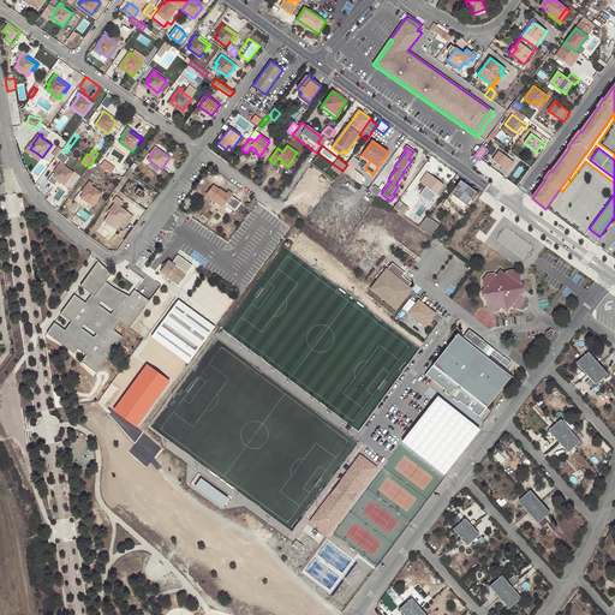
[(514,162),(499,150),(493,160),(501,167),(502,166),(508,171),(514,162)]
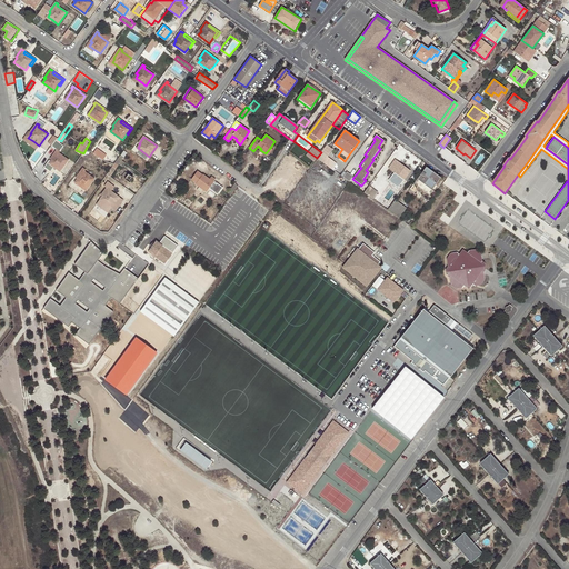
[(98,148),(95,153),(105,159),(108,153),(98,148)]
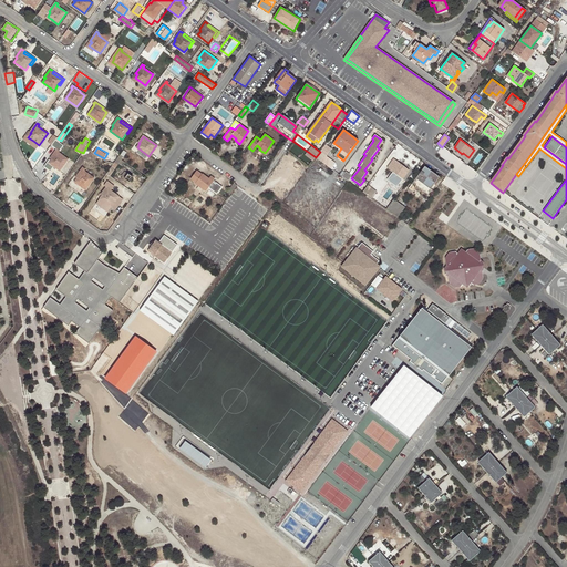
[(57,148),(50,158),(52,160),(49,163),(53,166),(60,171),(68,160),(58,152),(60,151),(57,148)]
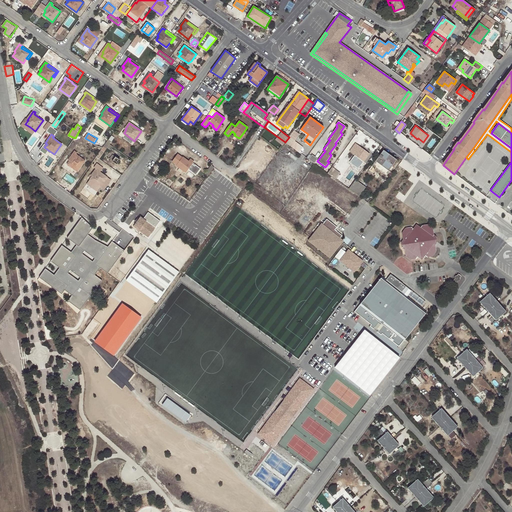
[(107,148),(110,144),(111,142),(108,140),(98,154),(101,156),(107,148)]
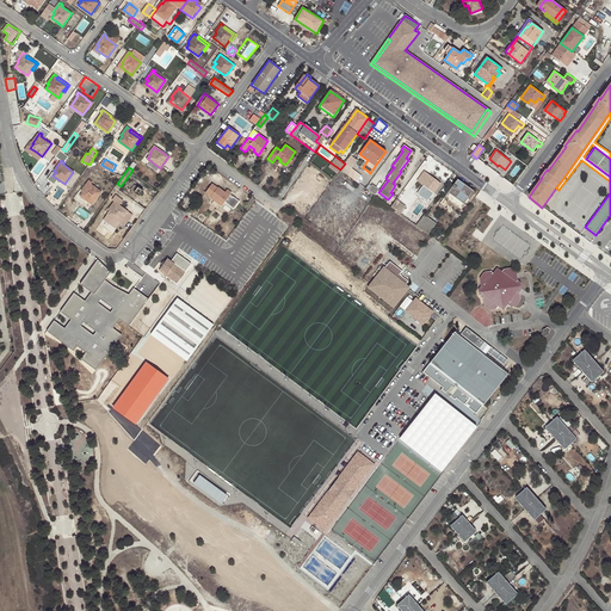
[(417,180),(434,193),(440,184),(424,172),(417,180)]
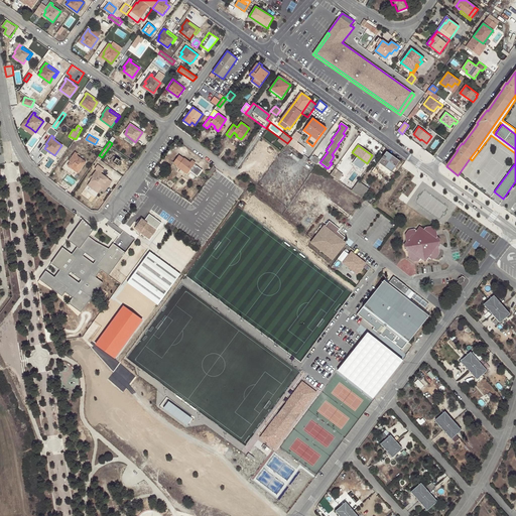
[(375,166),(388,176),(399,161),(386,151),(375,166)]
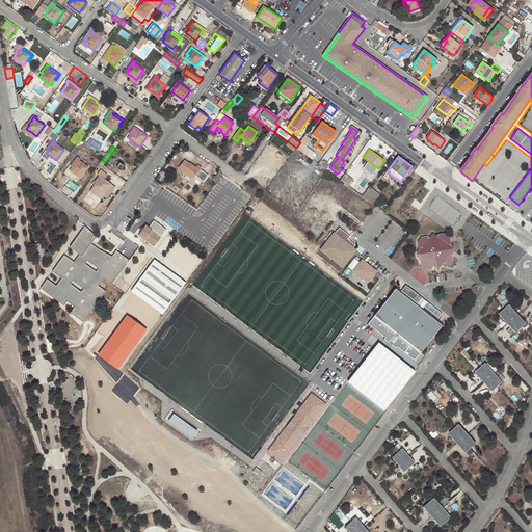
[(78,157),(72,166),(73,167),(70,170),(74,174),(80,178),(88,167),(79,160),(80,159),(78,157)]
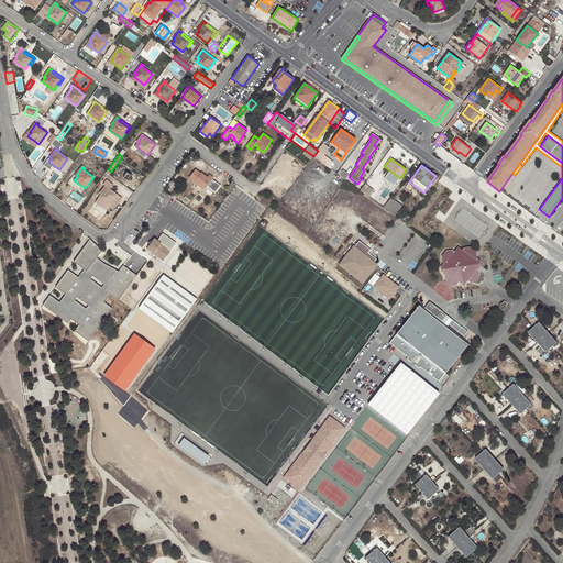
[(197,185),(201,188),(205,190),(207,187),(210,189),(216,183),(214,181),(213,183),(211,180),(212,177),(209,175),(208,177),(201,173),(200,174),(195,169),(189,178),(195,181),(195,183),(197,185)]
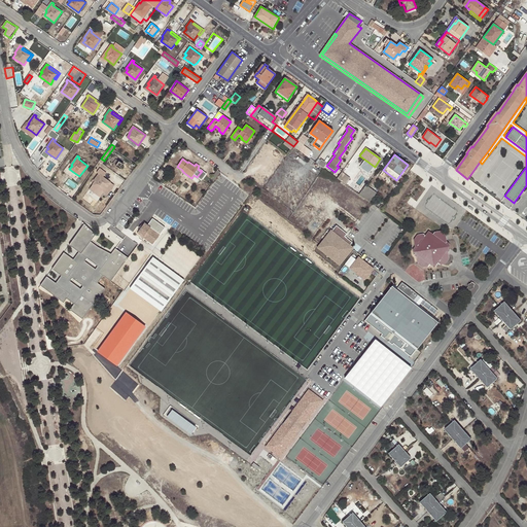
[(120,169),(124,165),(116,160),(112,164),(120,169)]
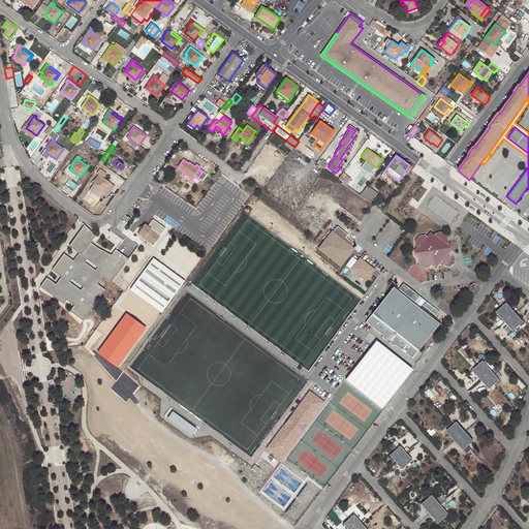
[(319,165),(324,168),(328,164),(322,160),(319,165)]
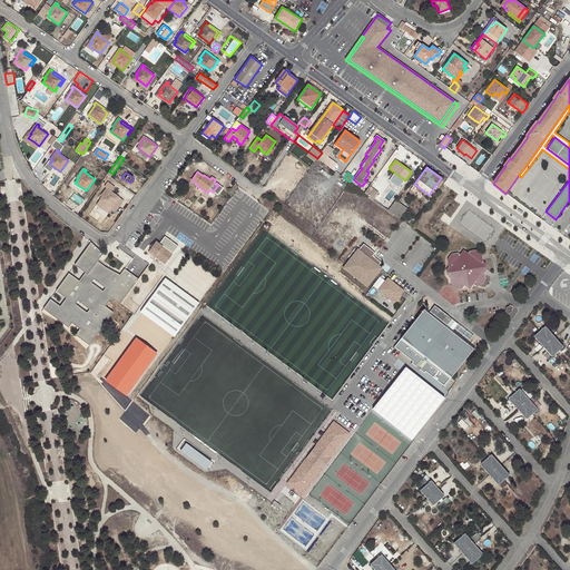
[(227,195),(231,197),(238,187),(235,184),(227,195)]
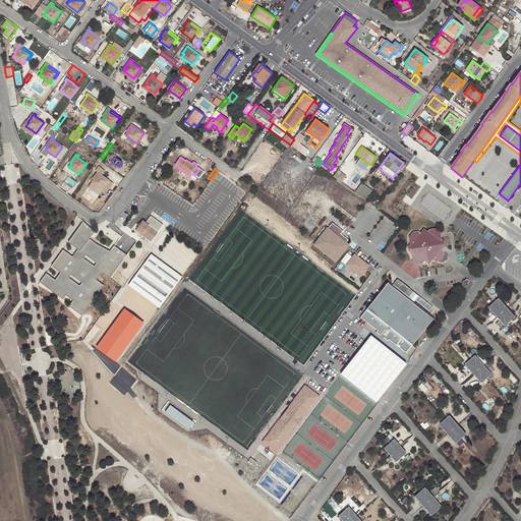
[(346,176),(338,170),(333,176),(341,182),(346,176)]
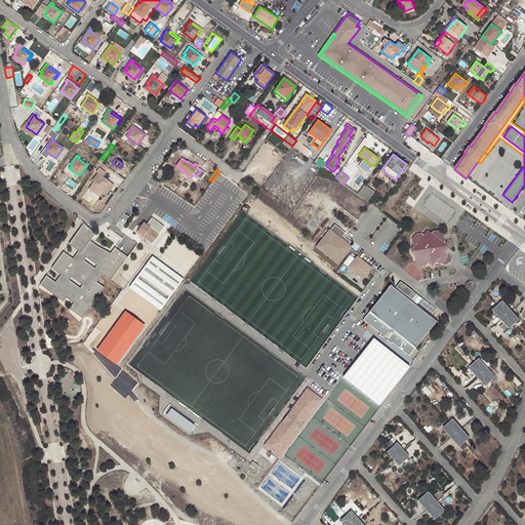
[(106,189),(110,182),(98,173),(93,179),(94,180),(92,185),(103,192),(106,189)]
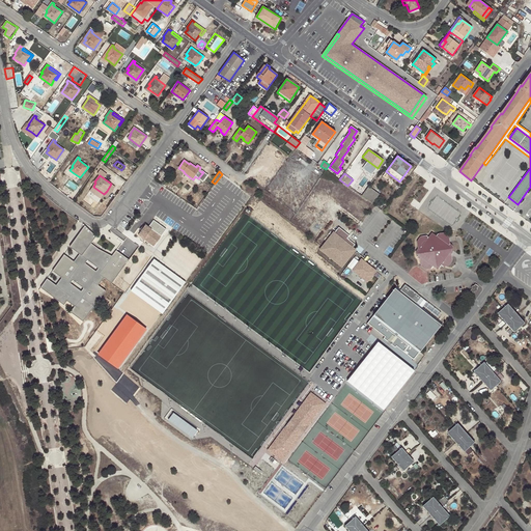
[(362,196),(372,203),(379,194),(368,187),(362,196)]
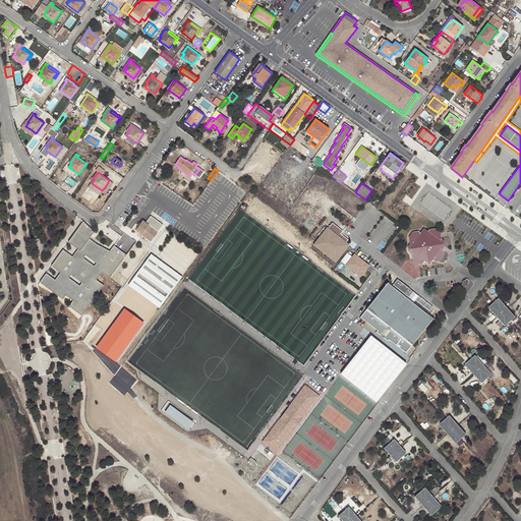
[(142,221),(135,230),(139,233),(140,231),(142,233),(141,235),(148,239),(150,236),(154,238),(163,225),(151,217),(146,223),(142,221)]
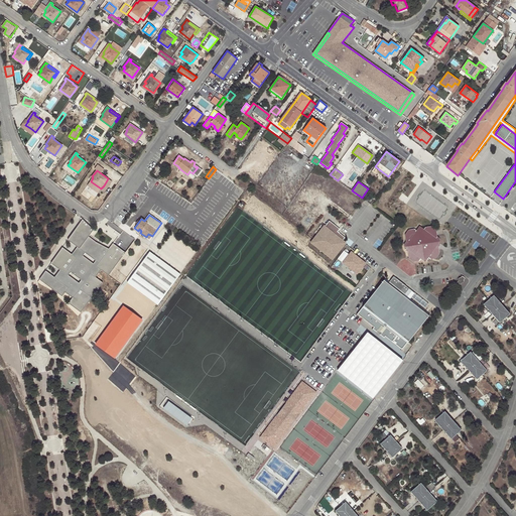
[(45,271),(39,280),(62,297),(66,293),(73,298),(69,303),(82,313),(103,283),(96,278),(101,270),(109,276),(125,252),(113,244),(109,249),(97,244),(89,237),(93,230),(83,221),(69,241),(78,248),(72,255),(62,248),(51,264),(60,271),(55,278),(45,271)]
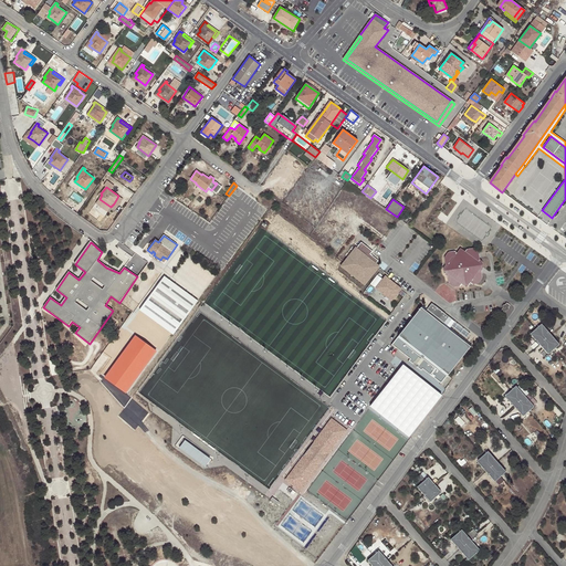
[(364,284),(376,269),(365,260),(366,259),(355,249),(342,266),(364,284)]
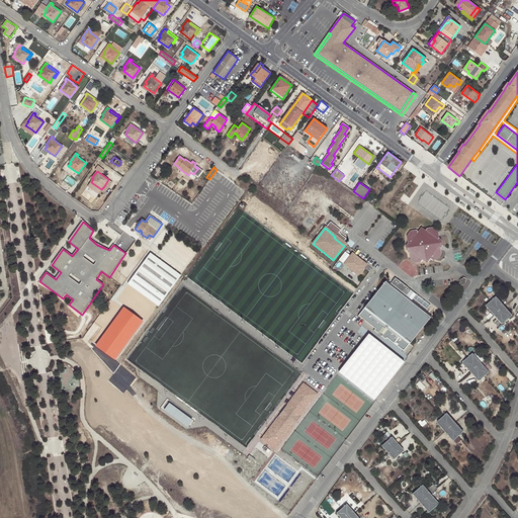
[(410,231),(407,237),(408,243),(406,246),(407,251),(409,252),(410,259),(415,263),(420,262),(422,260),(424,261),(428,261),(430,259),(432,260),(437,259),(441,254),(440,248),(442,245),(441,240),(438,238),(437,231),(433,228),(427,229),(425,231),(424,229),(420,230),(418,232),(416,230),(410,231)]
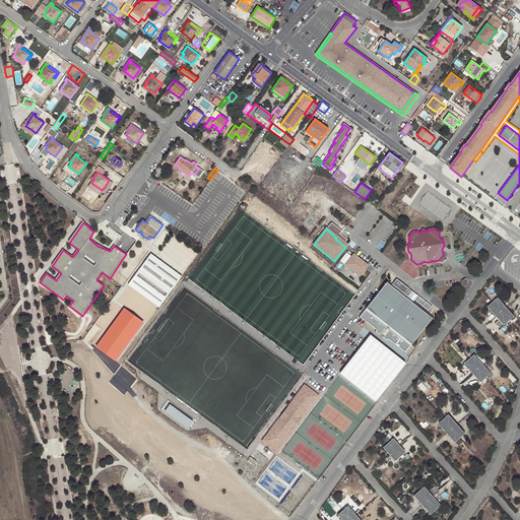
[(336,238),(335,239),(345,247),(346,246),(336,238)]
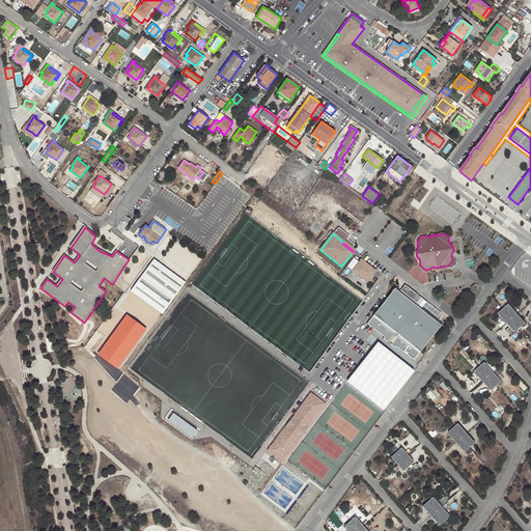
[(162,314),(186,282),(154,259),(131,291),(162,314)]
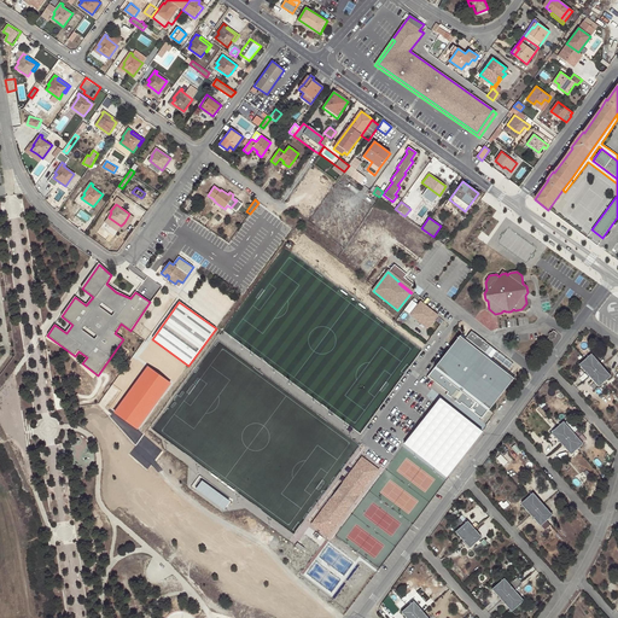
[(406,310),(412,314),(417,304),(412,302),(406,310)]
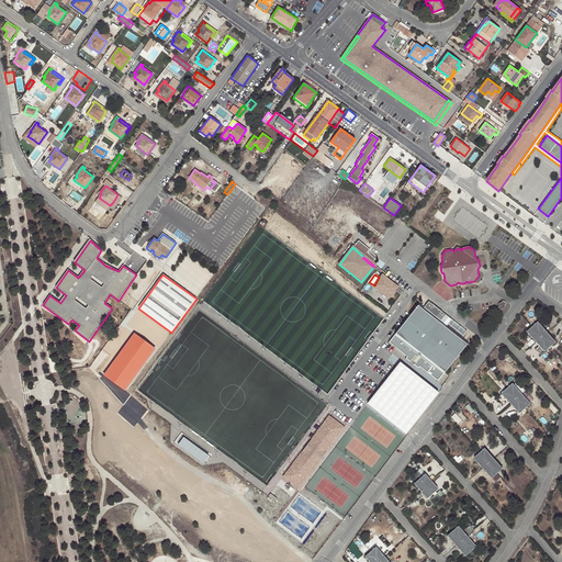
[(382,276),(374,287),(381,292),(382,291),(390,295),(396,287),(392,283),(391,284),(389,283),(390,281),(382,276)]
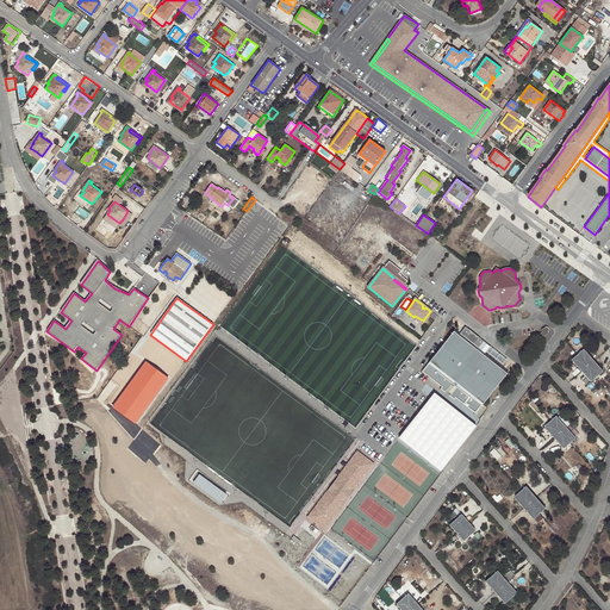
[(444,392),(447,390),(448,387),(453,392),(452,393),(449,396),(454,399),(455,397),(475,412),(508,372),(454,330),(422,371),(442,386),(441,388),(444,392)]
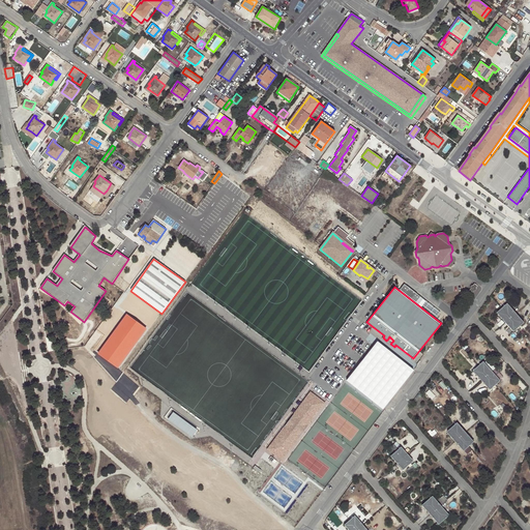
[(516,314),(507,304),(503,308),(510,318),(516,314)]
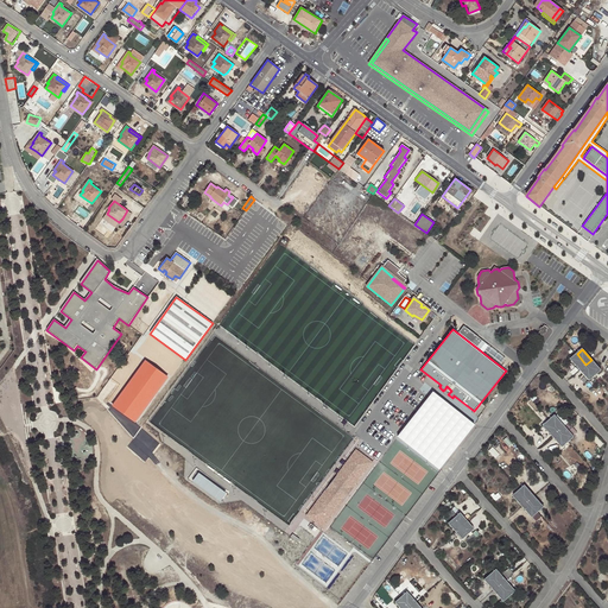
[(586,365),(577,354),(571,359),(581,369),(586,365)]
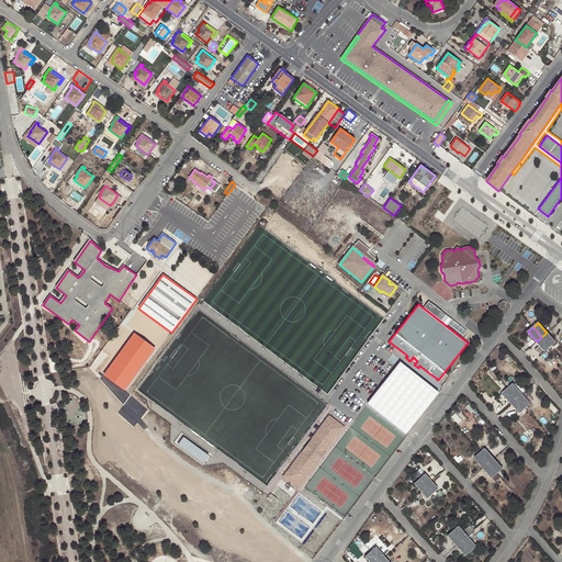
[(555,343),(547,333),(541,337),(550,347),(555,343)]
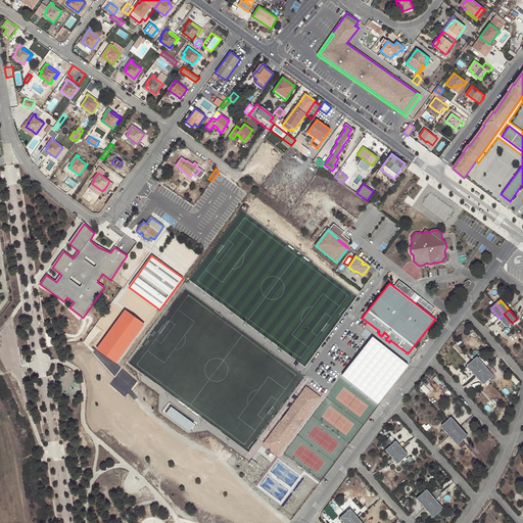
[(125,311),(97,348),(116,363),(144,325),(125,311)]
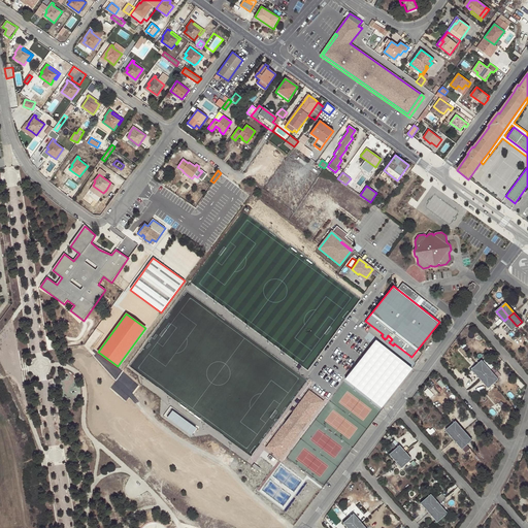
[(504,321),(512,330),(517,326),(508,317),(504,321)]
